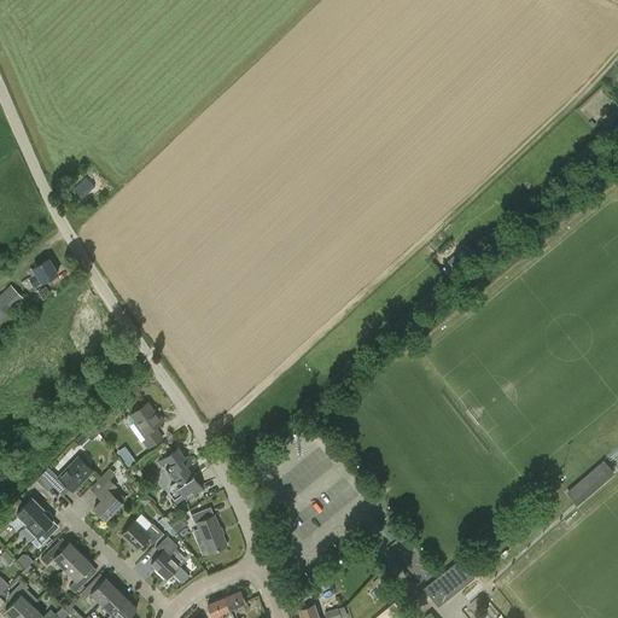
[(95,187),(86,178),(71,191),(80,202),(95,187)]
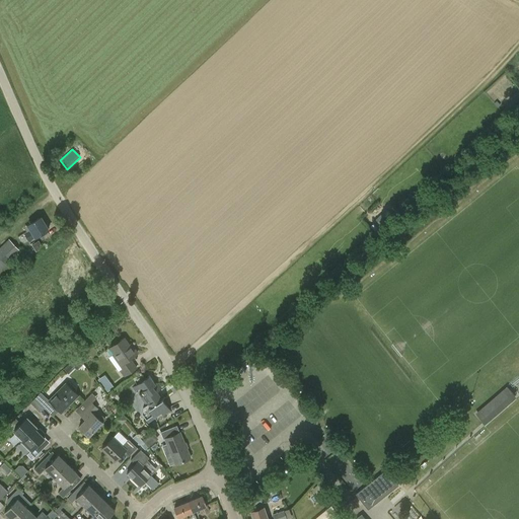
[(27,225),(24,227),(26,231),(23,233),(28,241),(34,237),(48,230),(41,217),(27,225)]
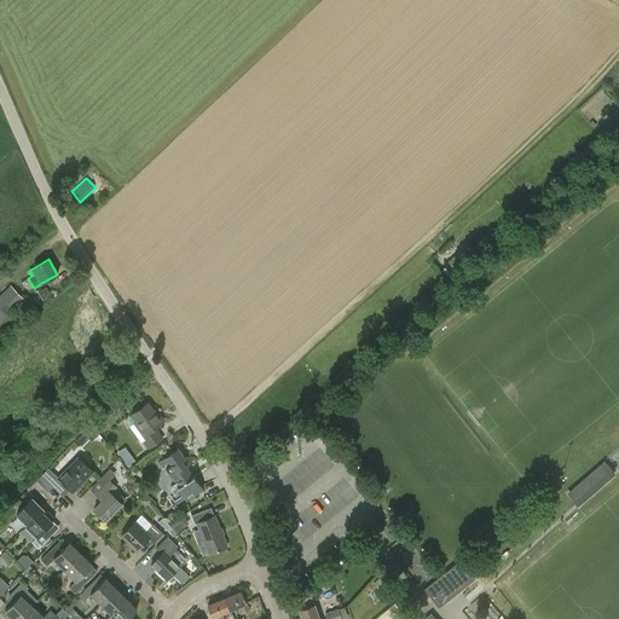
[(444,281),(460,266),(456,261),(452,265),(452,266),(451,268),(449,266),(439,275),(444,281)]
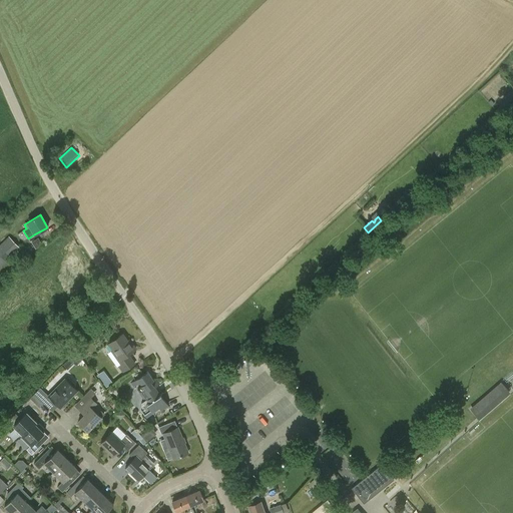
[(0,269),(21,249),(8,236),(0,243),(0,269)]
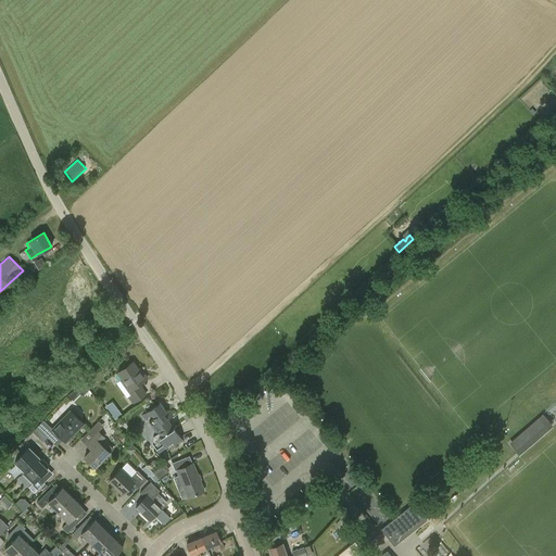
[(35,263),(39,269),(46,266),(41,258),(35,263)]
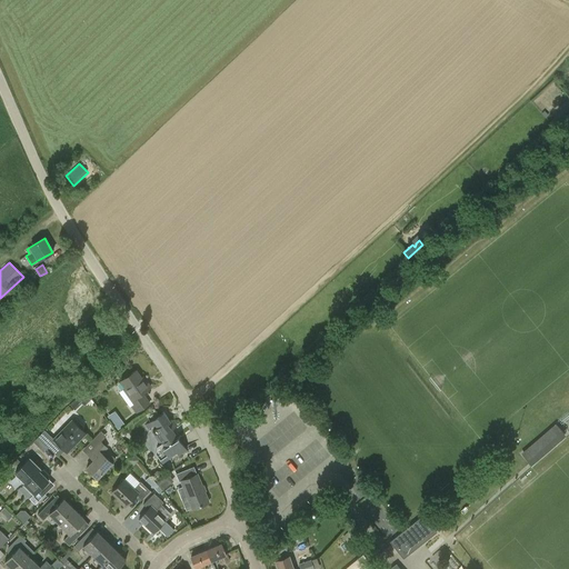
[(116,361),(112,356),(101,363),(107,371),(118,363),(116,361)]
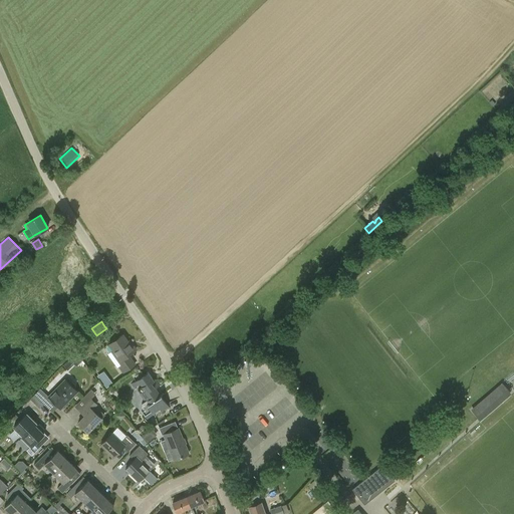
[(108,344),(112,350),(107,353),(116,367),(117,366),(122,373),(136,364),(130,354),(136,349),(132,344),(131,345),(122,334),(108,344)]
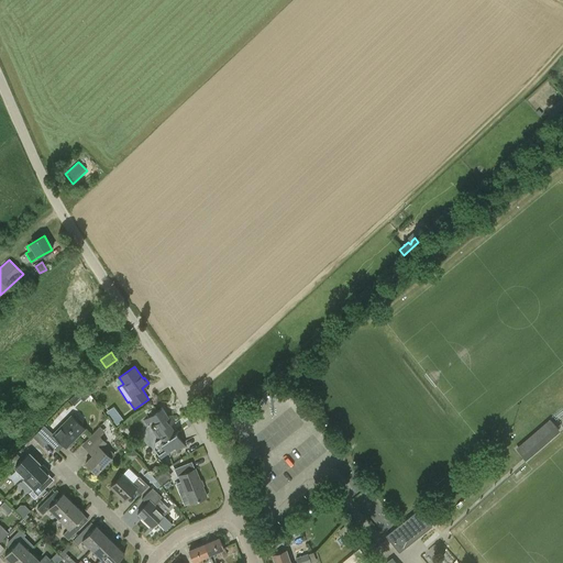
[(170,416),(168,418),(162,408),(143,421),(146,424),(151,421),(153,424),(151,426),(153,429),(152,430),(158,440),(155,443),(154,449),(161,459),(175,449),(177,452),(186,446),(170,426),(175,422),(170,416)]
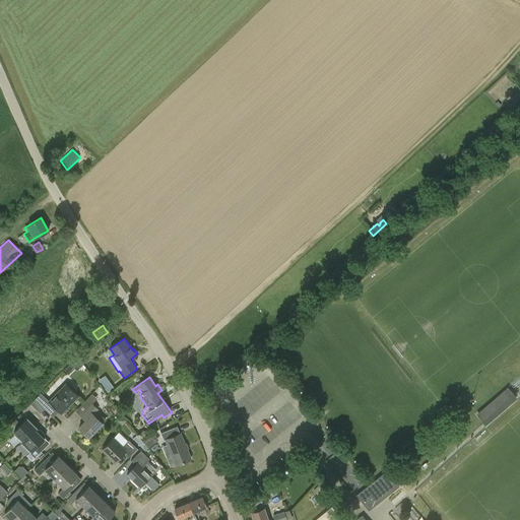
[(107,393),(115,387),(112,382),(103,388),(107,393)]
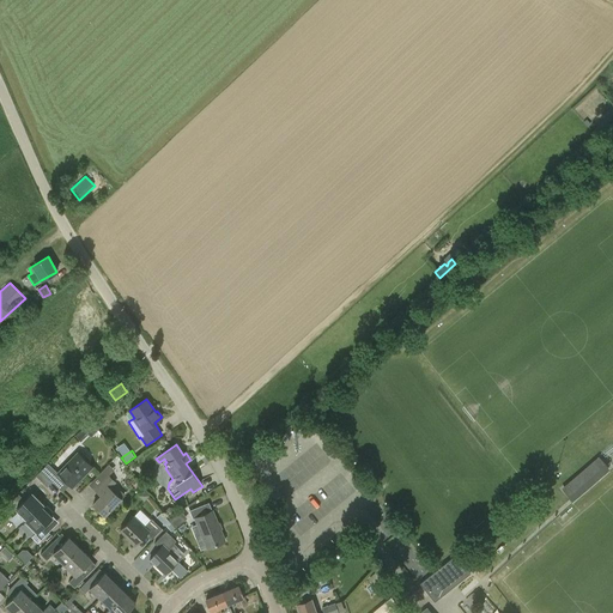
[(86,455),(82,456),(78,453),(58,473),(72,487),(92,467),(89,463),(90,459),(86,455)]
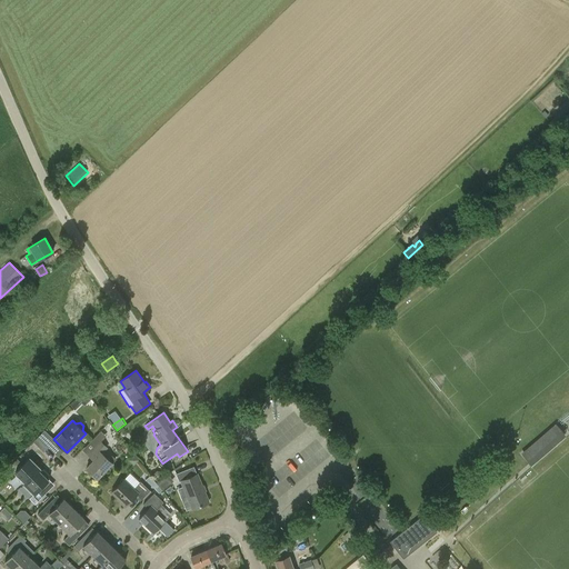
[(556,423),(521,452),(530,465),(565,435),(556,423)]
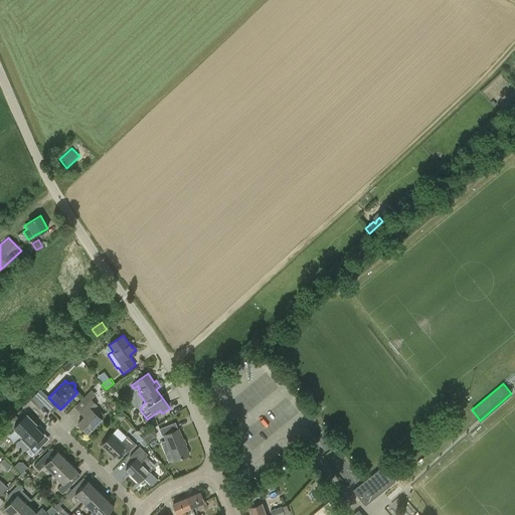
[(39,390),(30,399),(40,408),(44,404),(48,399),(39,390)]
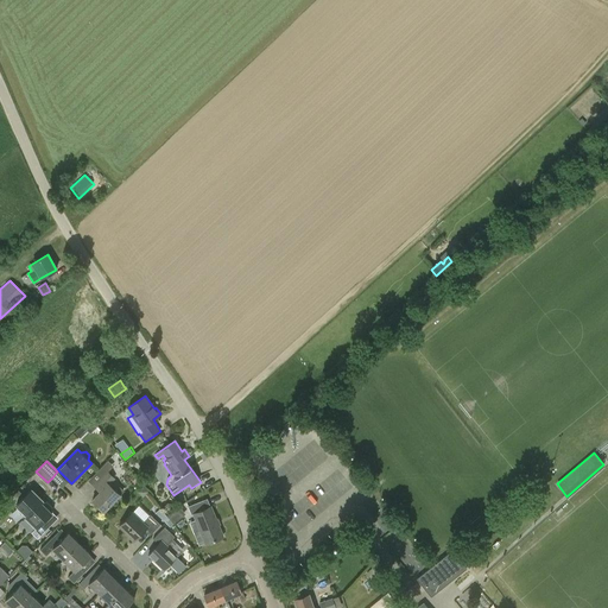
[(93,486),(100,492),(93,500),(103,512),(120,495),(124,491),(113,480),(115,477),(107,470),(93,486)]
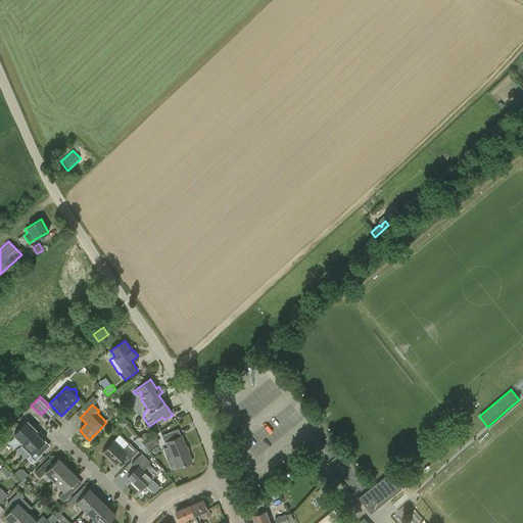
[(35,432),(36,431),(37,431),(27,421),(13,434),(22,443),(24,443),(35,432)]
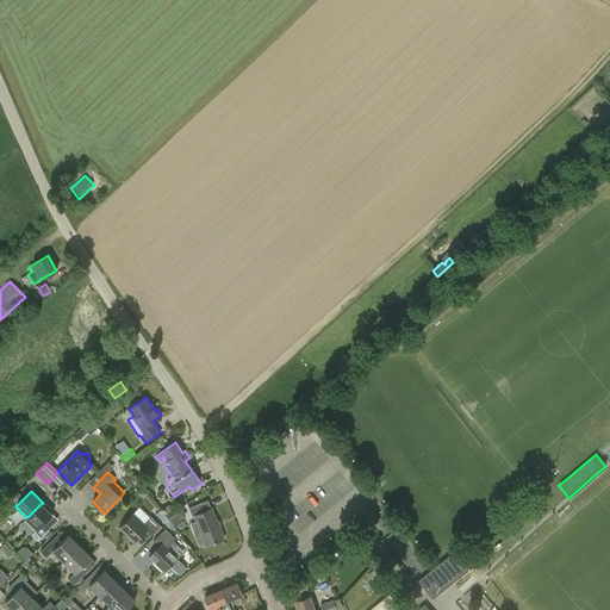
[(199,496),(186,502),(188,506),(201,500),(199,496)]
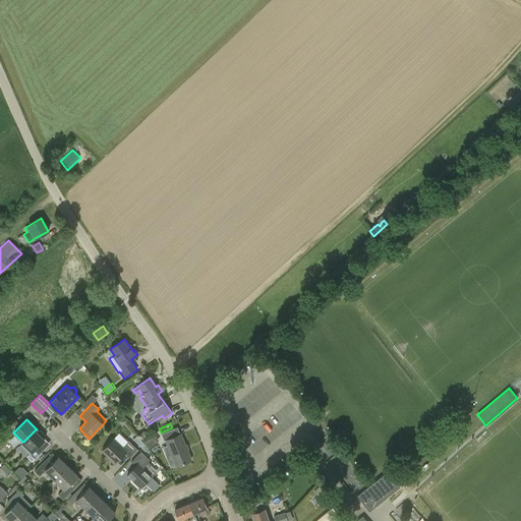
[(180,435),(177,436),(174,428),(161,433),(164,442),(166,442),(176,466),(190,460),(180,435)]
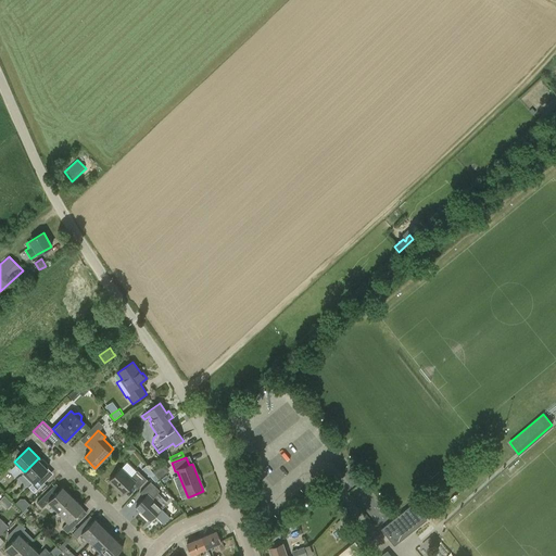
[(25,471),(24,471),(23,472),(33,482),(29,487),(35,492),(48,478),(42,474),(47,469),(48,468),(46,466),(48,465),(42,459),(41,460),(38,458),(37,459),(25,471)]
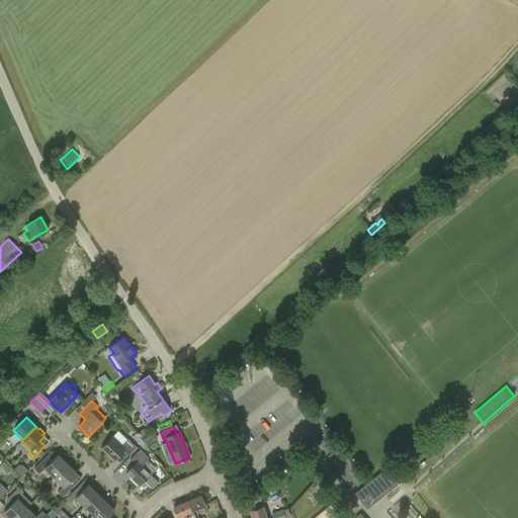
[(148,446),(158,438),(154,432),(143,440),(145,441),(148,446)]
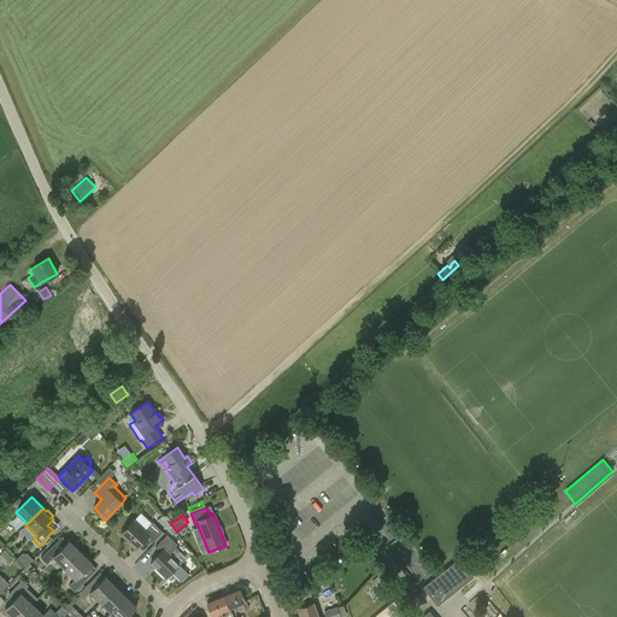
[(152,522),(145,530),(134,519),(121,534),(136,548),(146,538),(152,544),(163,532),(152,522)]
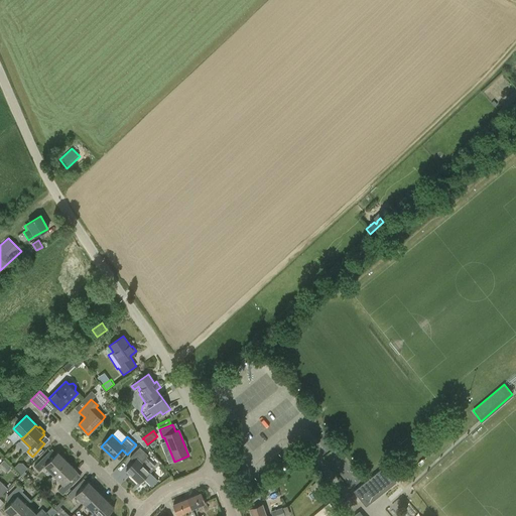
[(130,457),(134,462),(126,471),(138,483),(149,472),(140,463),(148,455),(140,446),(130,457)]
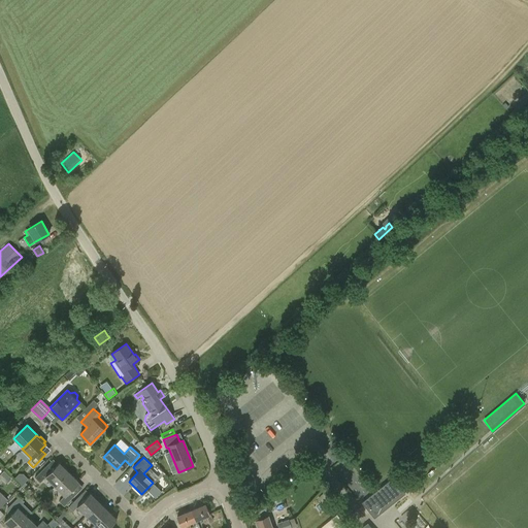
[(59,463),(53,469),(47,465),(35,477),(40,483),(45,477),(55,487),(69,472),(59,463)]
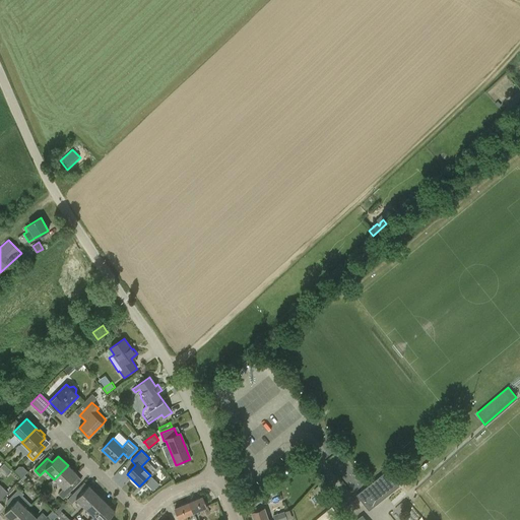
[(14,470),(20,477),(26,471),(20,464),(14,470)]
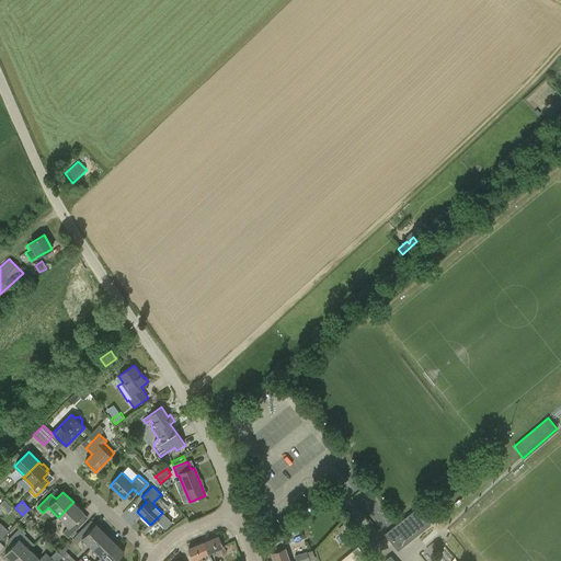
[(83,513),(73,502),(58,517),(69,527),(64,533),(68,538),(89,517),(83,513)]
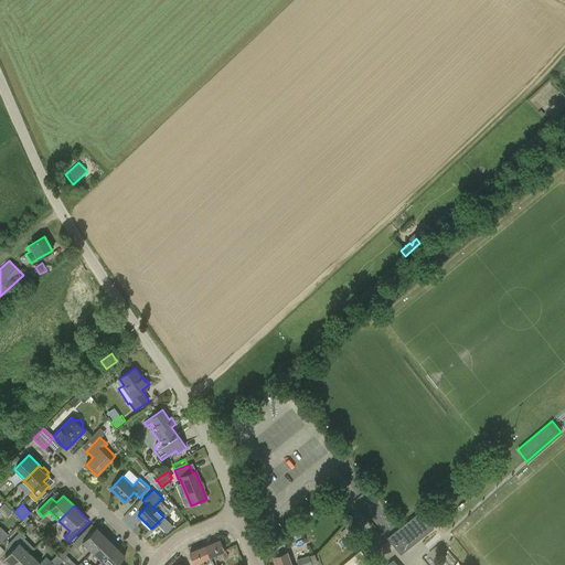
[(434,529),(420,511),(405,524),(398,529),(387,537),(401,554),(434,529)]
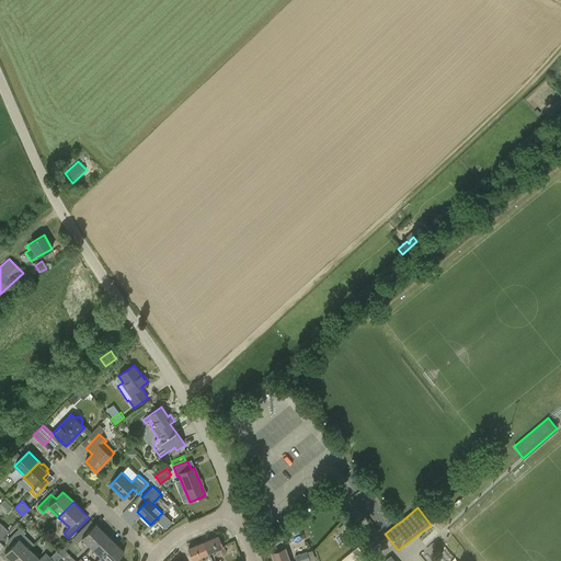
[(105,534),(95,524),(91,519),(73,538),(78,542),(82,538),(91,547),(105,534)]
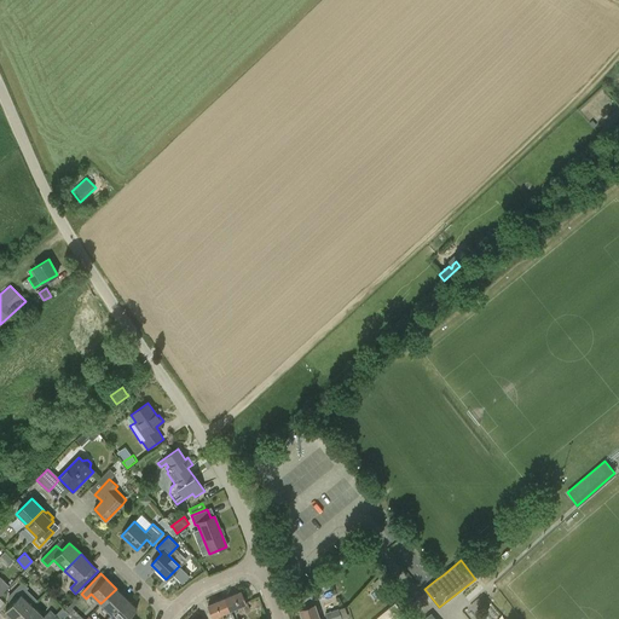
[(9,603),(10,606),(5,611),(12,618),(19,618),(33,606),(21,595),(28,588),(22,582),(11,594),(9,595),(9,597),(7,599),(7,600),(9,602),(9,603)]
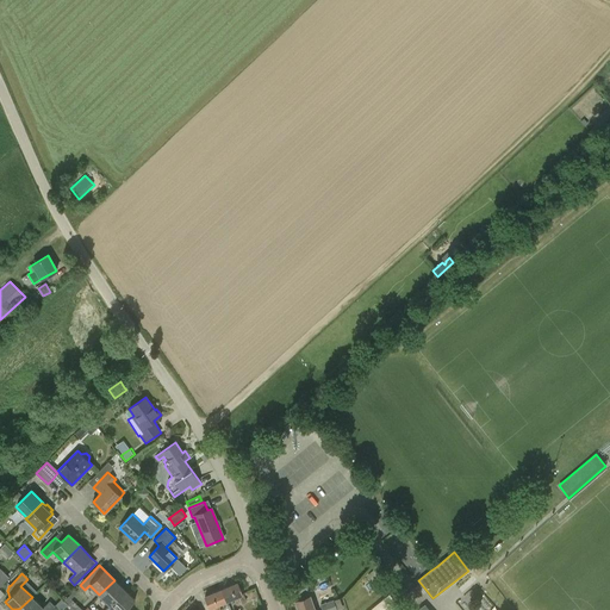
[(114,580),(99,595),(110,605),(124,590),(114,580)]
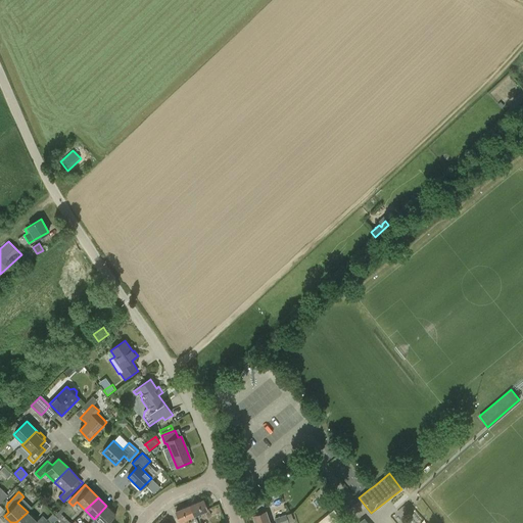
[(210,516),(208,510),(203,500),(190,506),(193,516),(200,513),(203,519),(210,516)]
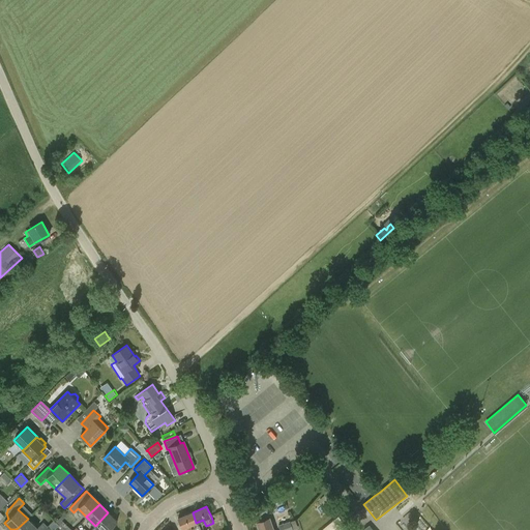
[(221,510),(211,513),(214,523),(224,520),(221,510)]
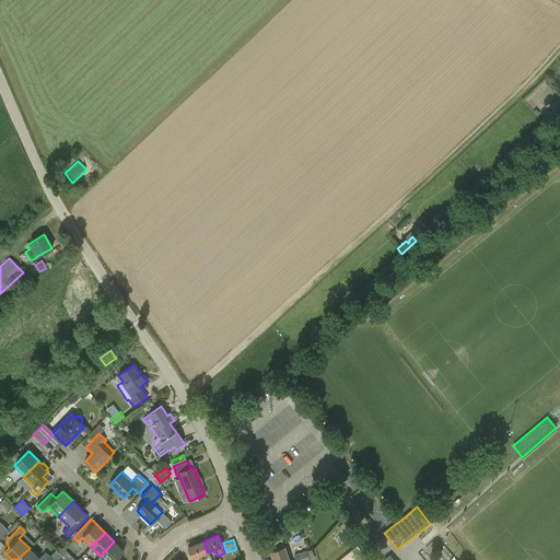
[(114,541),(101,556),(104,559),(115,559),(116,559),(124,551),(114,541)]
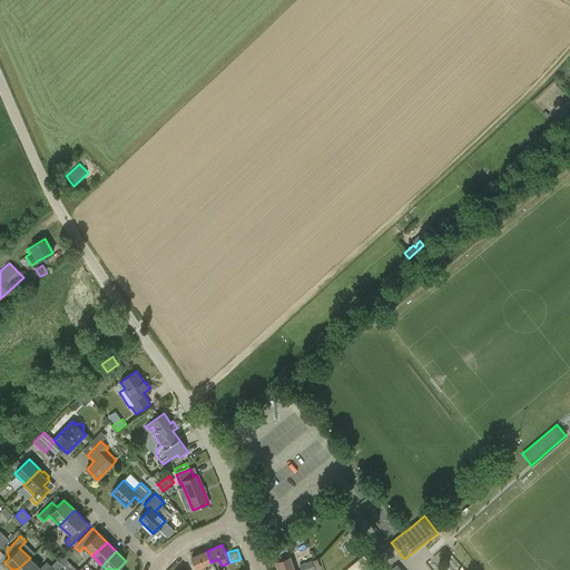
[(210,562),(207,551),(190,558),(195,569),(196,569),(206,569),(204,564),(210,562)]
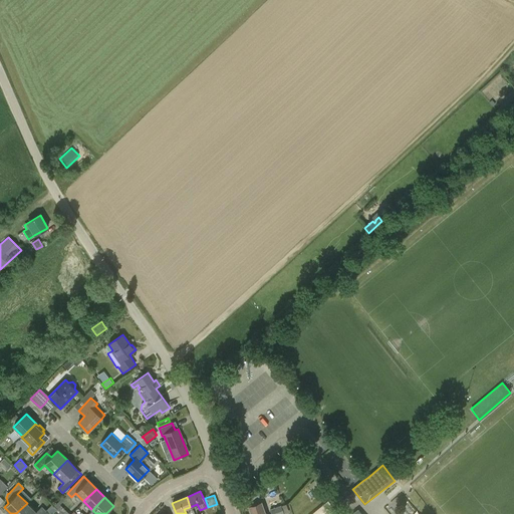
[(80,513),(84,513),(89,509),(81,502),(75,509),(80,513)]
